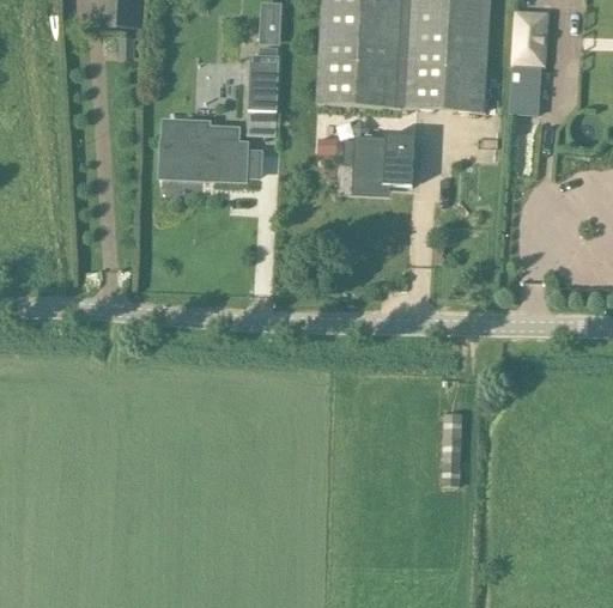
[(144,26),(144,0),(110,0),(110,25),(144,26)]
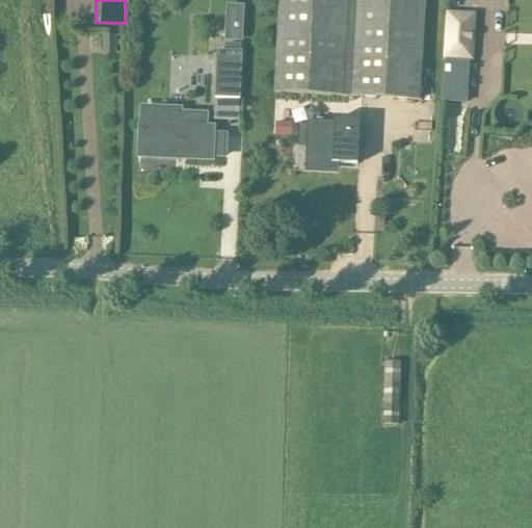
[(224,0),(223,35),(243,36),(244,0),(224,0)]
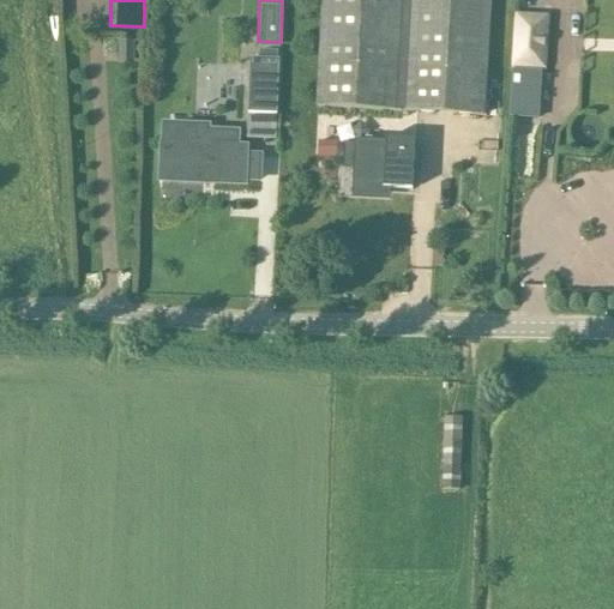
[(321,0),(317,102),(396,107),(405,107),(485,112),(491,0),(321,0)]
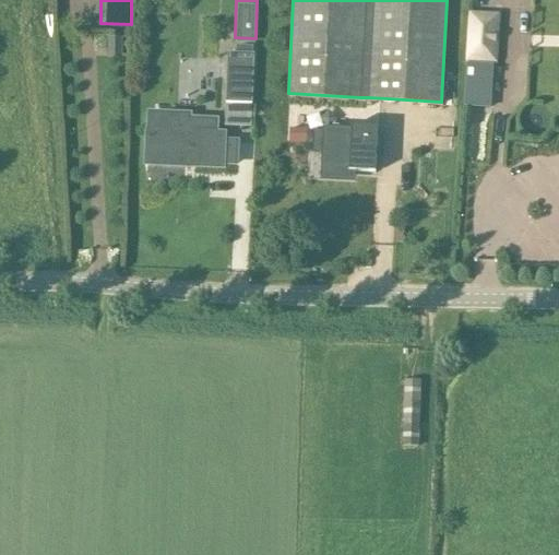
[(471,58),(498,60),(501,11),(470,9),(466,58),(471,58)]
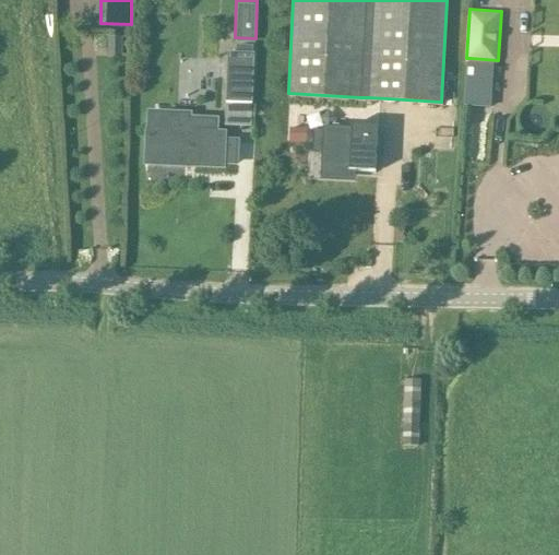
[(253,43),(241,43),(241,49),(228,48),(225,99),(250,101),(253,43)]
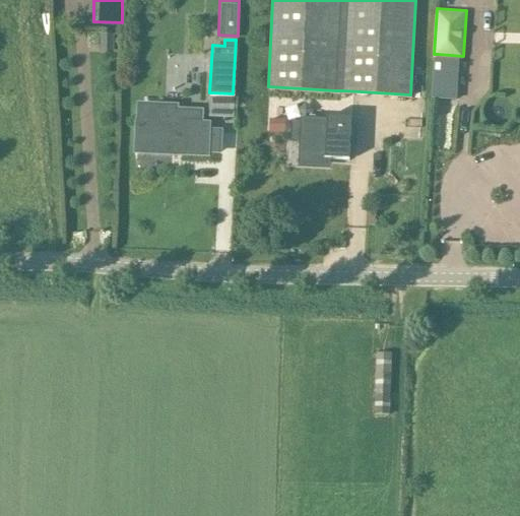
[(434,54),(431,97),(453,98),(456,59),(438,58),(438,54),(434,54)]
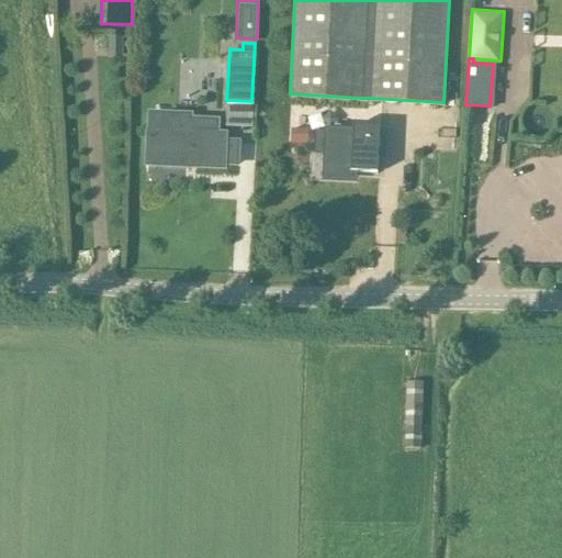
[(147,126),(146,163),(224,166),(224,162),(238,163),(239,136),(225,135),(226,130),(221,130),(221,114),(193,114),(193,109),(180,109),(149,108),(149,126),(147,126)]
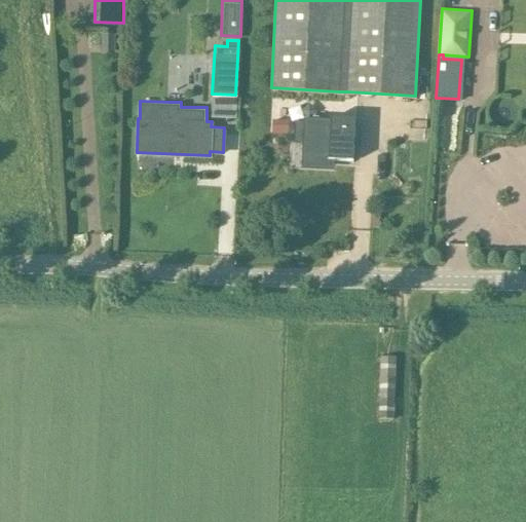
[(295,119),(294,142),(308,142),(307,163),(331,164),(331,158),(354,159),(355,116),(331,115),(331,121),(295,119)]
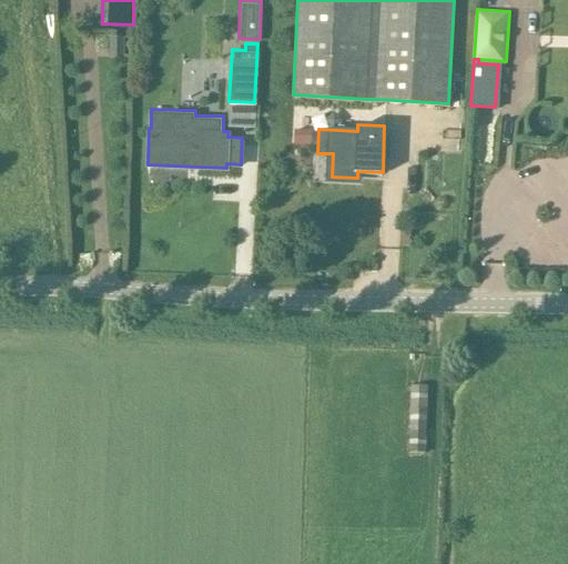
[(426,446),(427,382),(411,382),(408,446),(426,446)]
